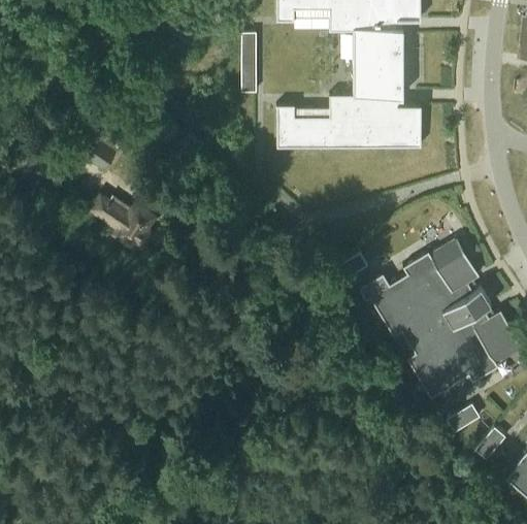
[(420,0),(275,0),(276,23),(294,23),(294,19),(294,10),(329,10),(329,19),(329,33),(354,33),(354,97),(329,97),(329,111),(329,120),(294,120),(294,111),(294,107),(276,107),(276,150),(421,149),(421,106),(403,107),(398,107),(398,98),(403,98),(402,30),(398,30),(398,23),(402,22),(421,22),(420,0)]
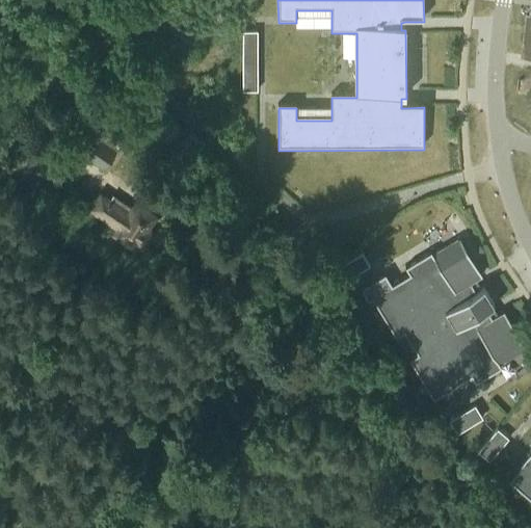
[(530,19),(527,19),(522,60),(530,61),(530,19)]
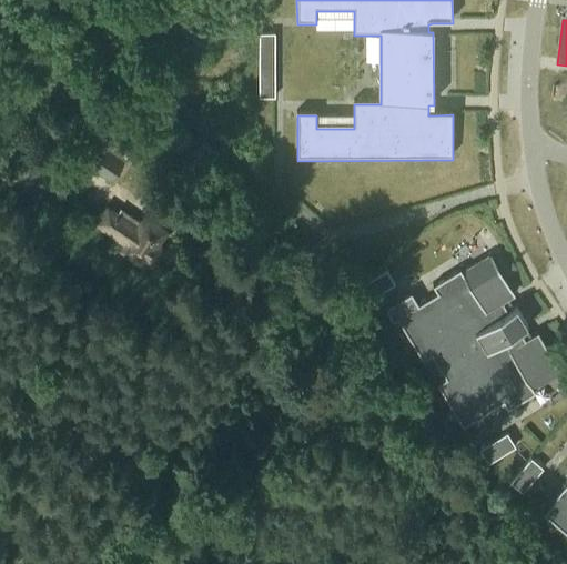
[(275,37),(260,37),(260,46),(275,46),(275,37)]
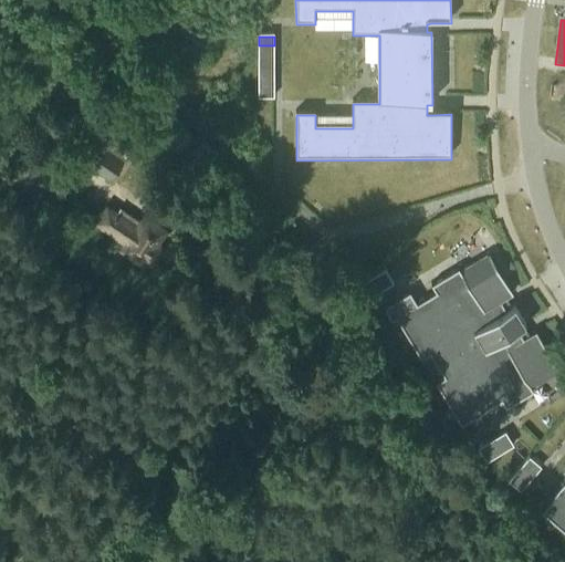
[(274,92),(259,92),(259,101),(274,101),(274,92)]
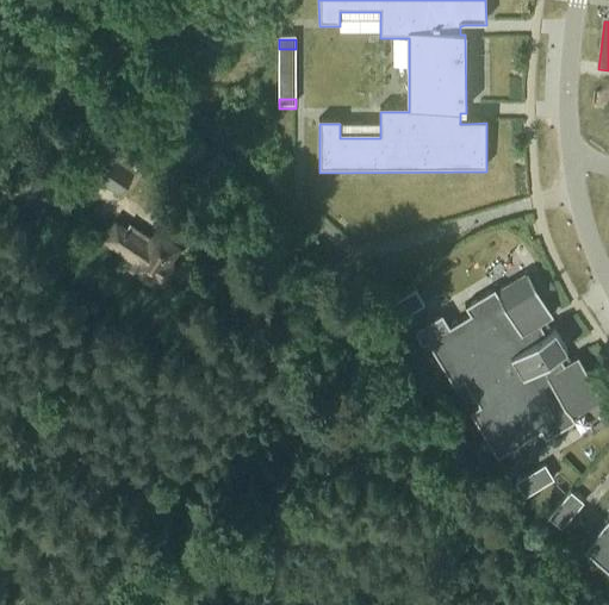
[(119,198),(123,192),(134,176),(107,158),(92,180),(119,198)]
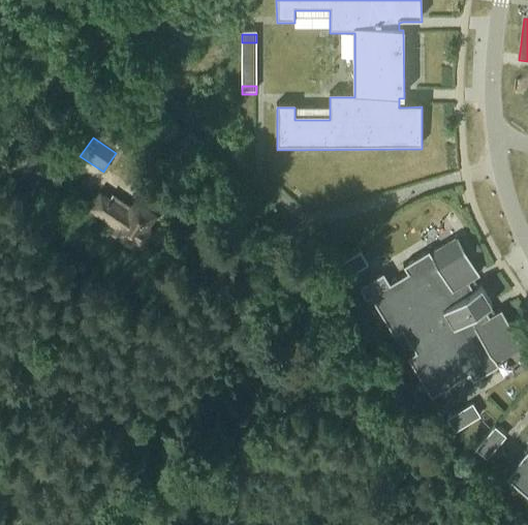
[(101,199),(93,212),(120,230),(116,237),(133,249),(136,246),(142,249),(150,237),(145,233),(153,220),(140,211),(132,211),(114,198),(110,205),(101,199)]
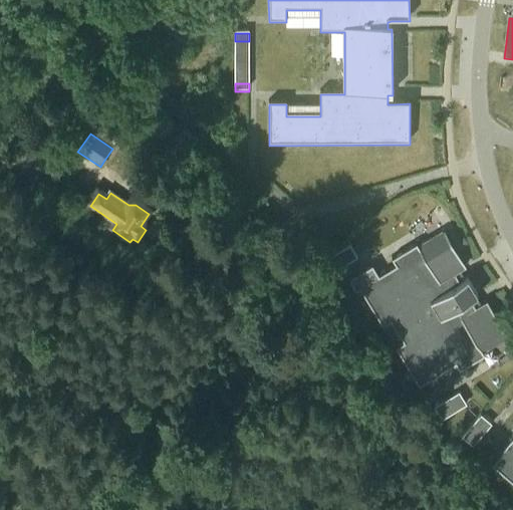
[(373,266),(349,280),(357,292),(360,291),(383,328),(392,323),(404,344),(396,349),(420,389),(456,366),(460,372),(485,357),(482,352),(506,337),(508,340),(509,339),(487,303),(476,310),(471,301),(478,297),(468,280),(460,284),(455,275),(467,269),(445,233),(443,234),(445,236),(421,251),(417,246),(393,261),(397,267),(379,277),(373,266)]
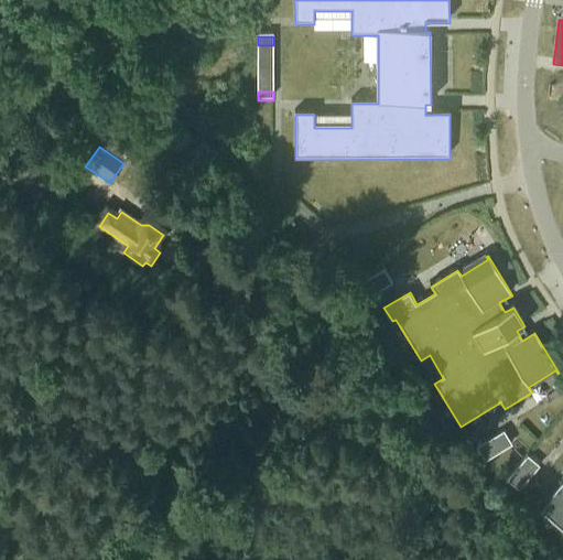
[(368,282),(358,288),(366,302),(376,295),(368,282)]
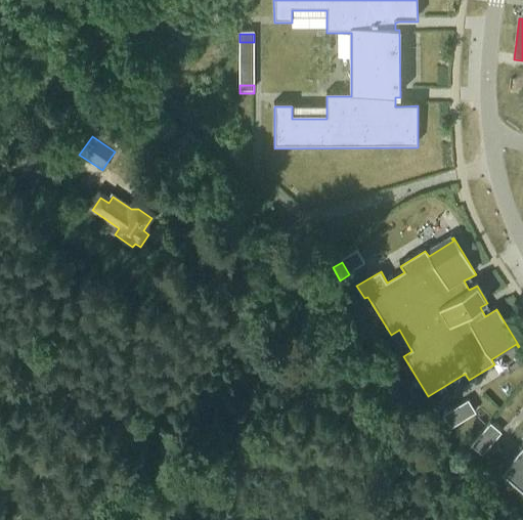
[(453,412),(443,418),(450,430),(461,424),(453,412)]
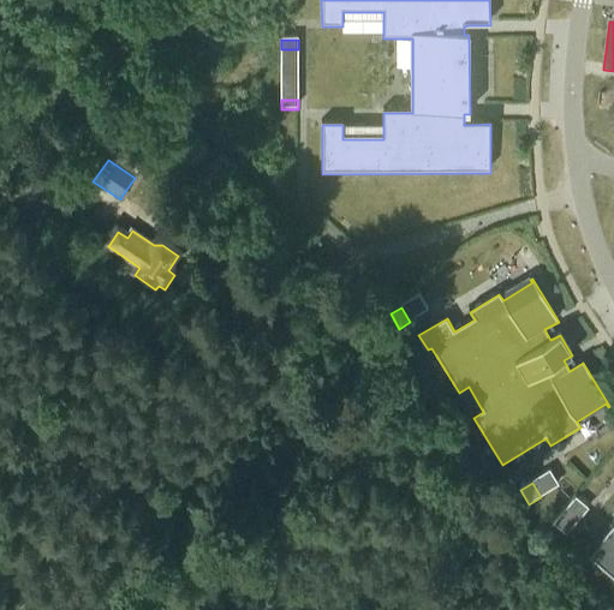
[(562,515),(554,526),(566,537),(576,526),(562,515)]
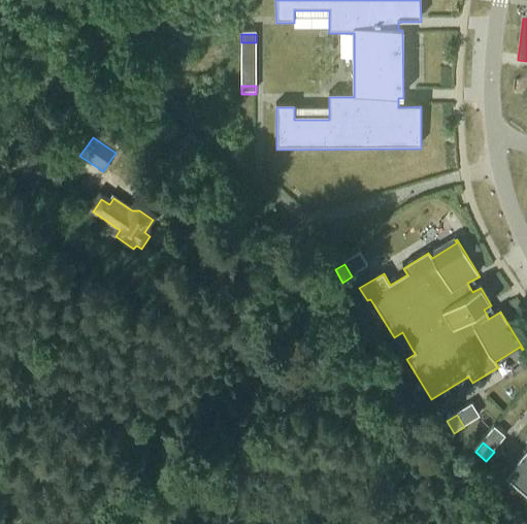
[(526,454),(505,480),(526,498),(526,454)]
